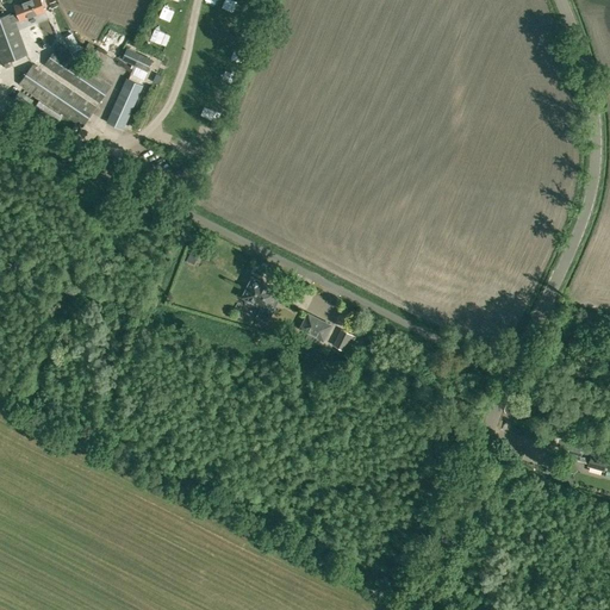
[(13,64),(11,60),(27,55),(16,22),(45,11),(41,0),(31,0),(16,6),(16,7),(10,8),(11,13),(0,17),(0,55),(2,63),(4,63),(6,67),(13,64)]
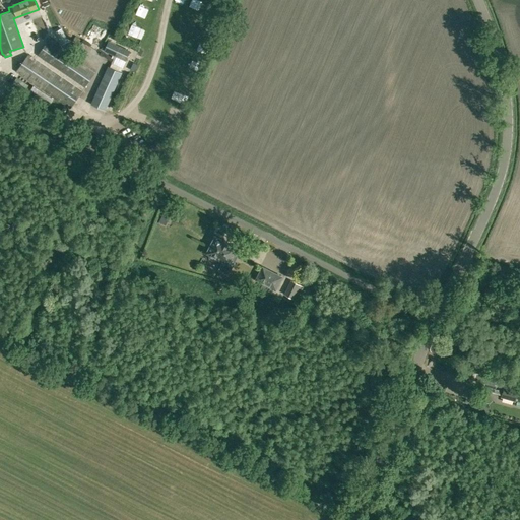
[(62,28),(56,33),(63,45),(69,41),(62,28)]
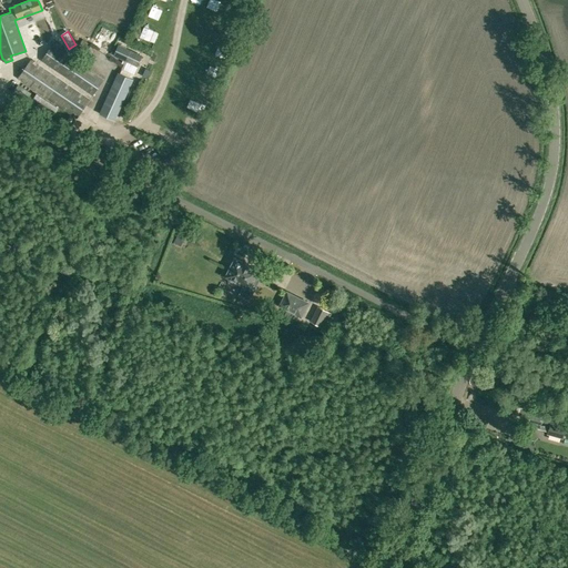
[(83,39),(79,44),(84,48),(89,42),(83,39)]
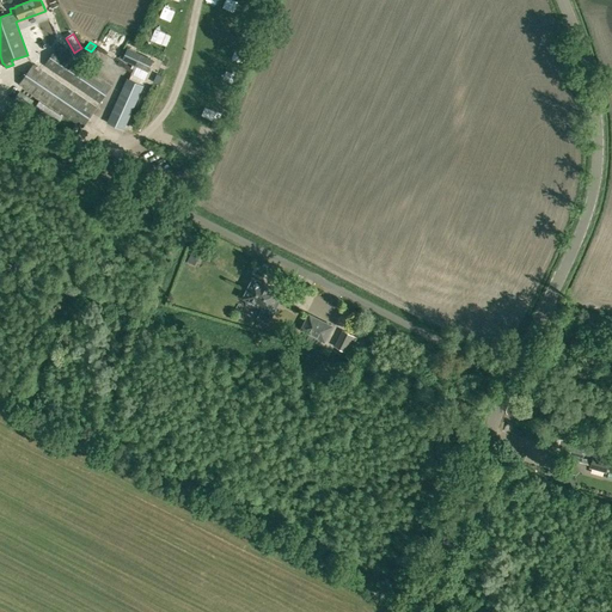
[(56,48),(56,49),(46,65),(101,103),(112,86),(56,48)]
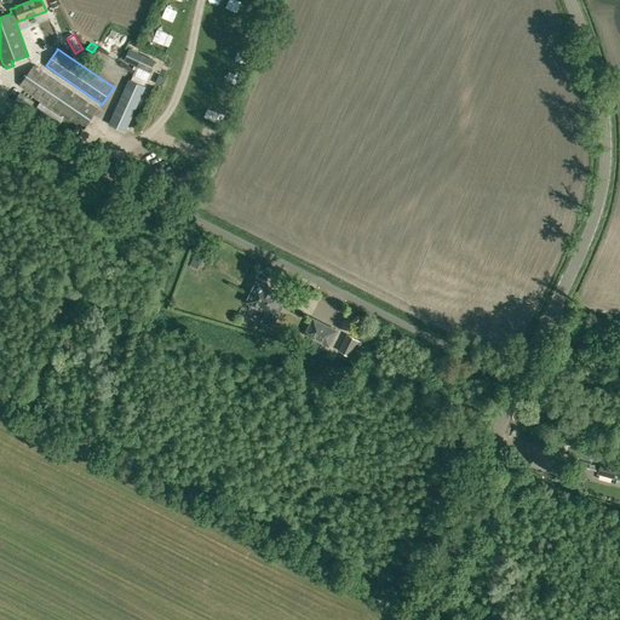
[(156,61),(130,50),(125,61),(151,72),(156,61)]
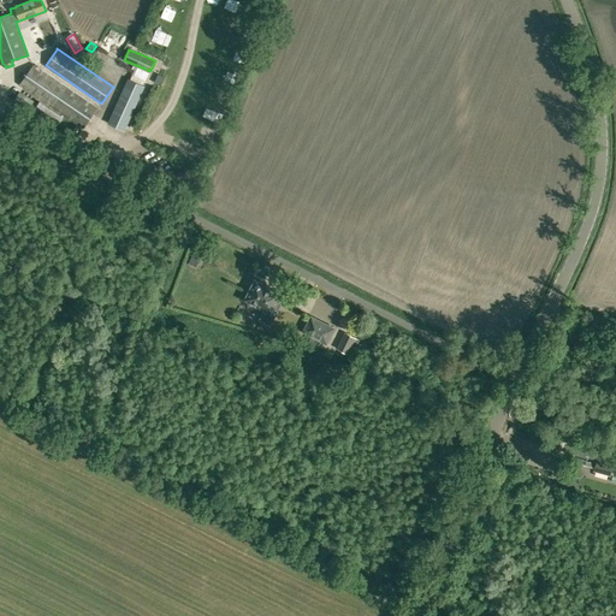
[(19,86),(83,129),(98,108),(34,65),(19,86)]
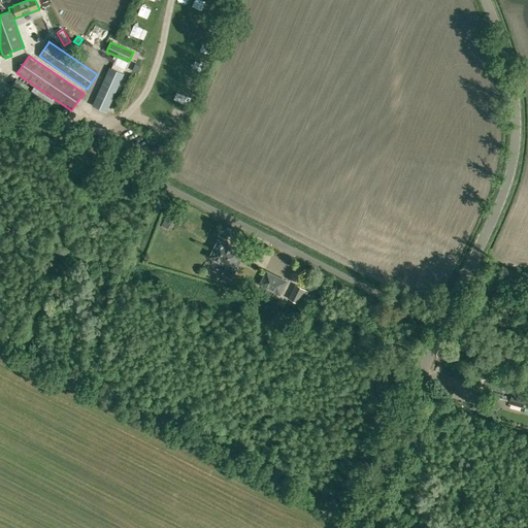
[(93,106),(106,112),(124,74),(109,68),(93,106)]
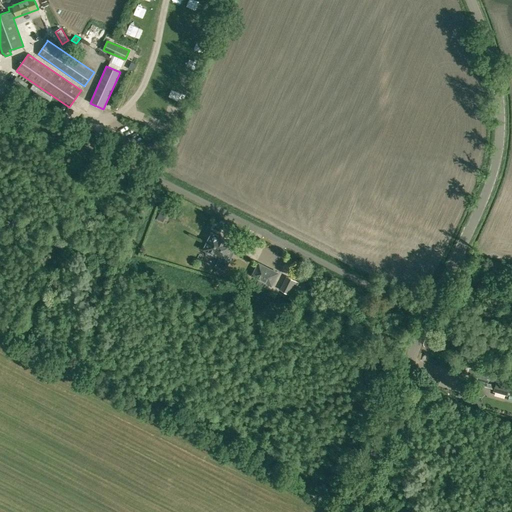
[(33,84),(27,92),(48,105),(53,97),(33,84)]
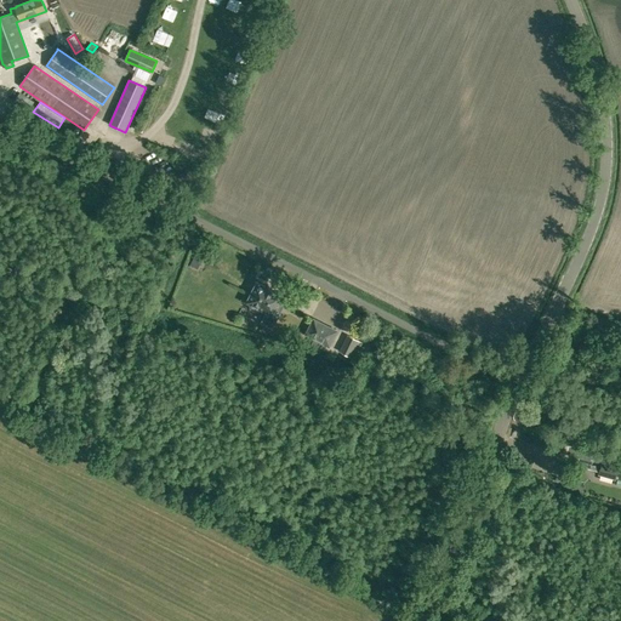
[(194,257),(192,262),(189,266),(197,269),(201,258),(195,255),(194,257)]
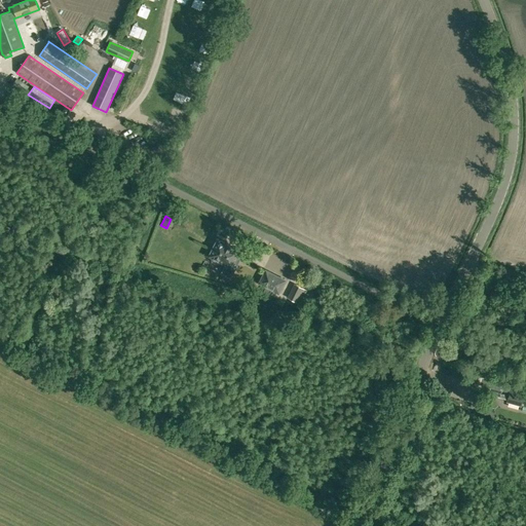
[(213,249),(210,256),(213,257),(212,260),(212,261),(217,264),(218,263),(219,261),(226,264),(221,273),(230,277),(238,261),(235,260),(239,252),(231,248),(231,247),(226,243),(225,245),(224,243),(225,242),(217,238),(212,248),(213,249)]
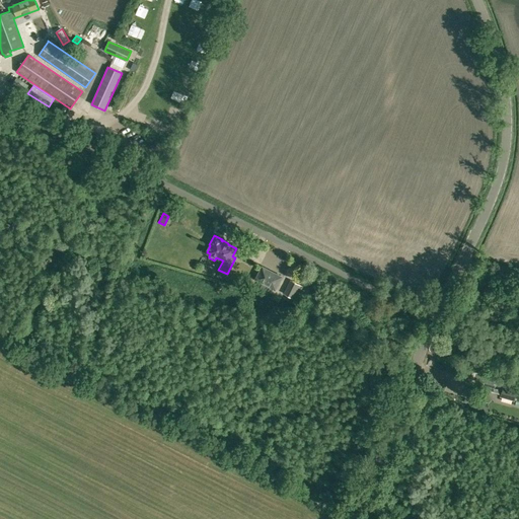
[(262,267),(254,280),(274,290),(281,277),(262,267)]
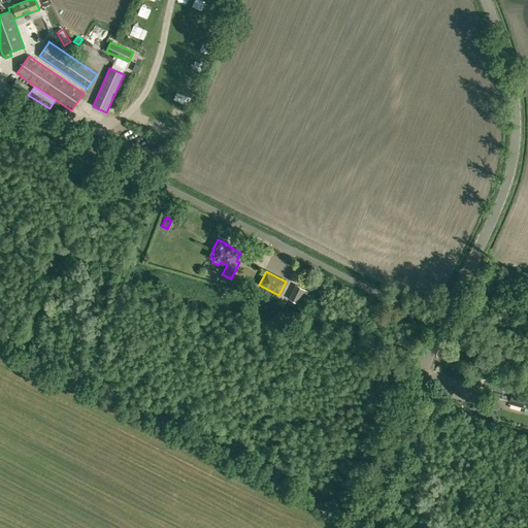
[(297,286),(293,293),(304,298),(308,291),(297,286)]
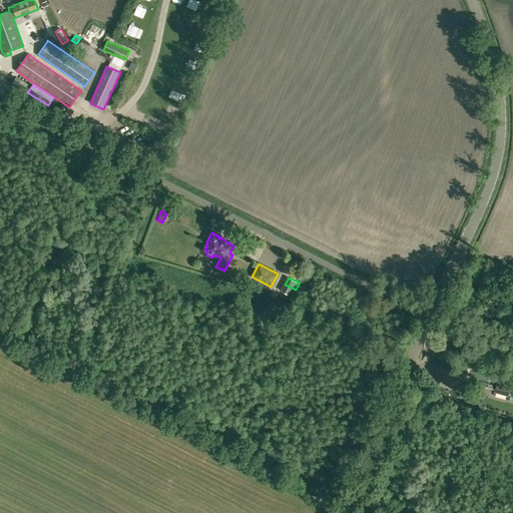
[(477,376),(480,377),(478,385),(496,390),(495,392),(509,396),(509,394),(512,394),(512,379),(500,376),(478,370),(477,376)]
